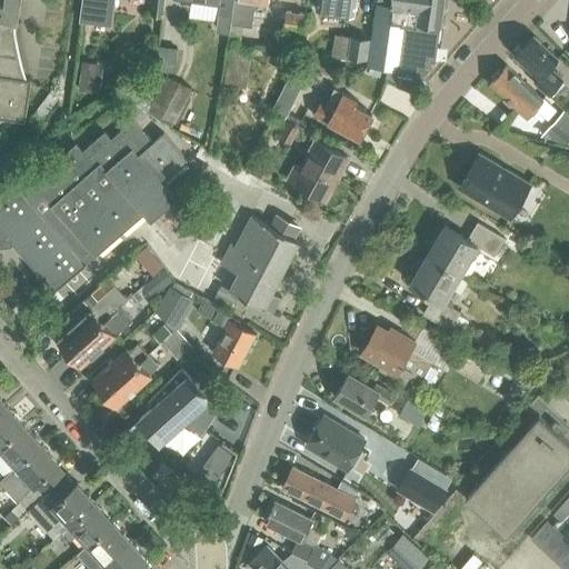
[(0,0),(0,18),(7,19),(17,21),(20,0),(0,0)]
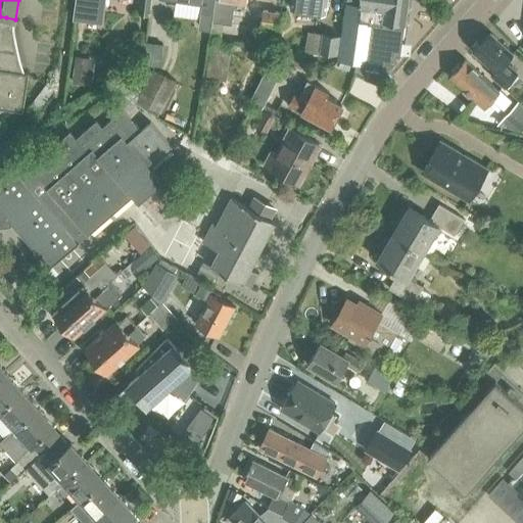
[(78,0),(76,17),(101,21),(104,0),(78,0)]
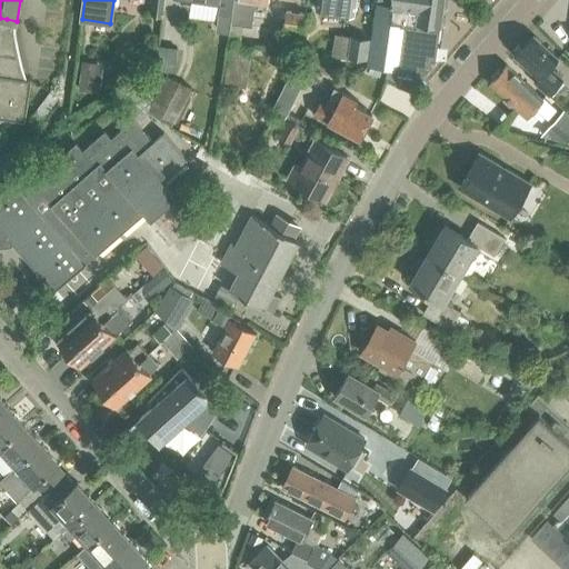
[(163,17),(165,0),(152,0),(151,16),(163,17)]
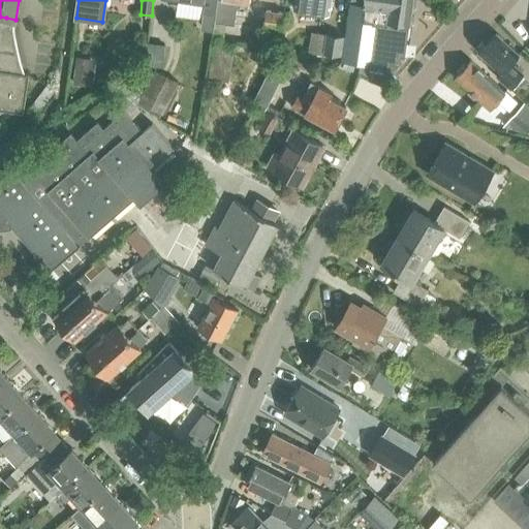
[(187,0),(187,6),(204,9),(201,26),(214,27),(215,22),(217,0),(187,0)]
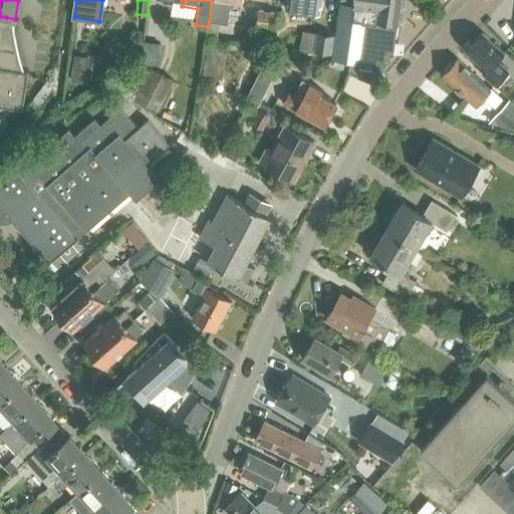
[(211,0),(209,21),(228,23),(231,0),(243,2),(243,0),(211,0)]
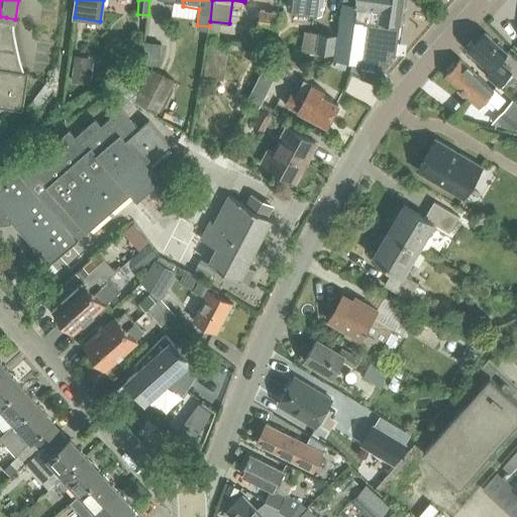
[(289,0),(289,7),(322,11),(323,0),(289,0)]
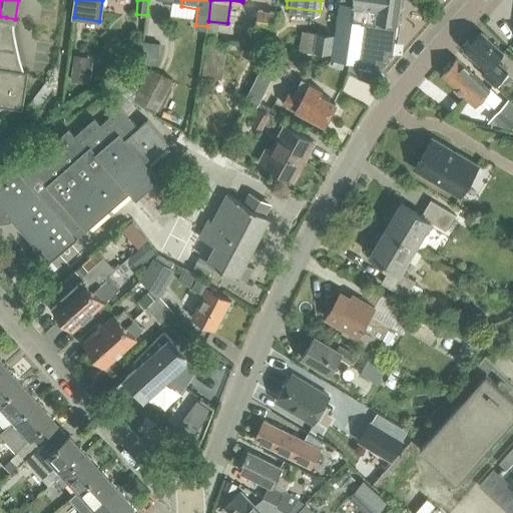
[(340,0),(333,57),(351,60),(350,67),(373,78),(389,60),(389,54),(393,54),(400,0),(340,0)]
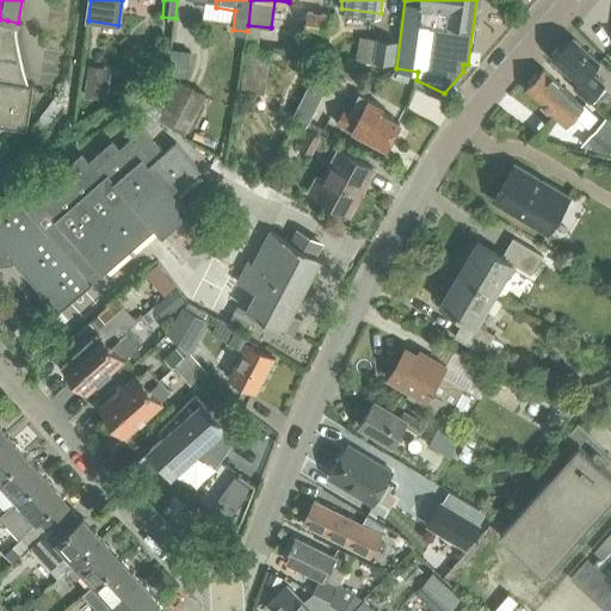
[(306,28),(325,30),(327,13),(308,11),(306,28)]
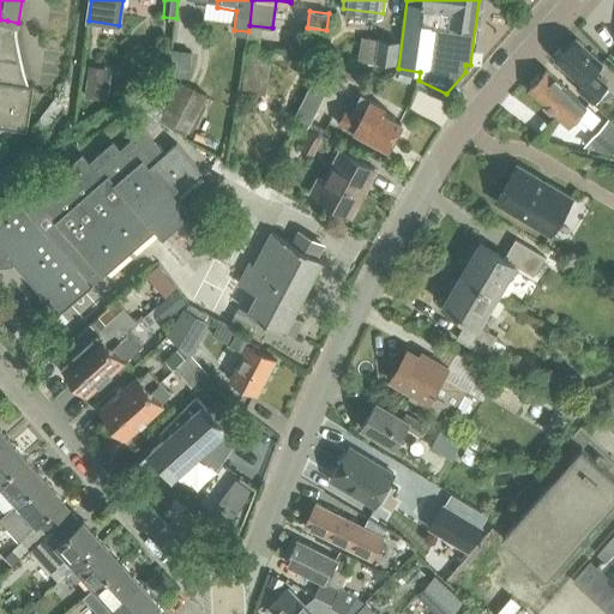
[(0,136),(10,134),(16,128),(28,130),(34,85),(20,84),(14,64),(10,42),(7,20),(0,19),(0,136)]
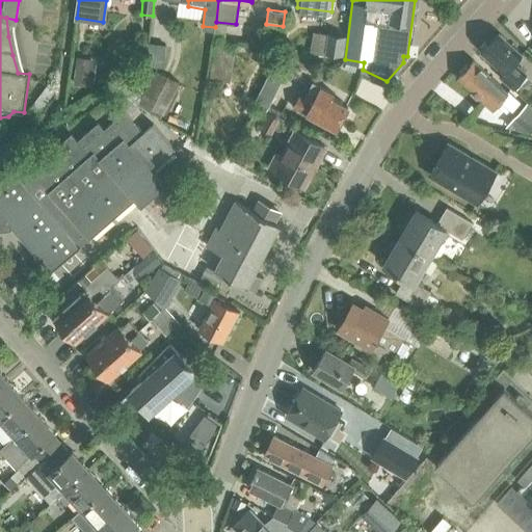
[(500,77),(512,88),(526,74),(514,63),(522,54),(500,33),(483,51),(505,72),(500,77)]
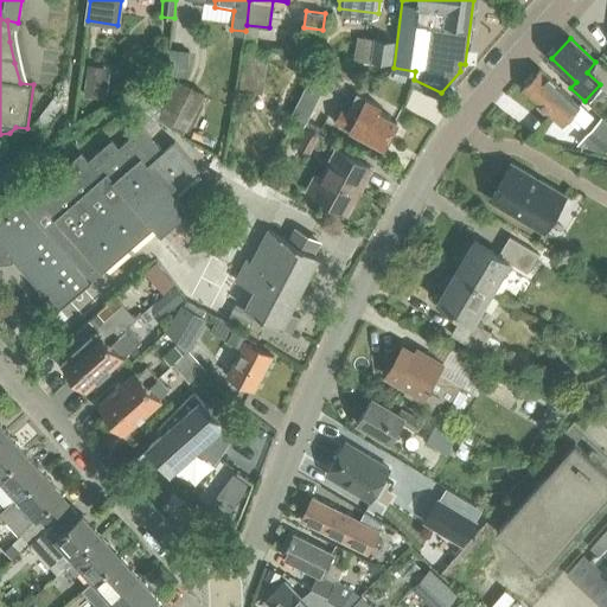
[(365,42),(362,64),(390,68),(394,45),(365,42)]
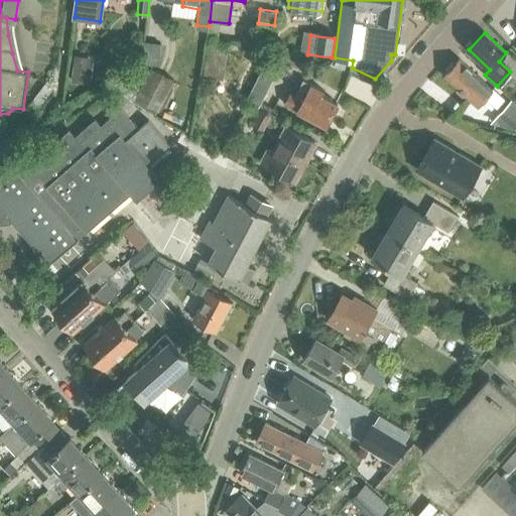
[(161,42),(143,40),(141,61),(158,63),(161,42)]
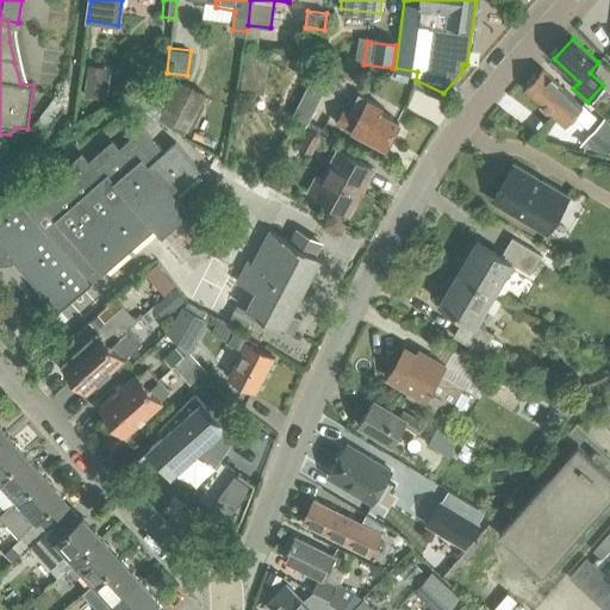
[(242,91),(265,93),(271,51),(248,48),(242,91)]
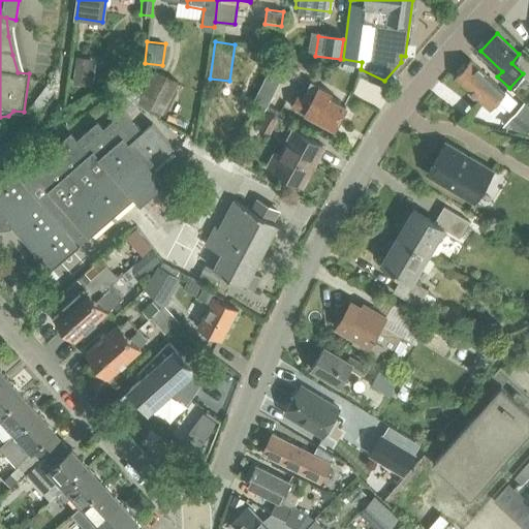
[(93,86),(96,59),(76,56),(73,84),(93,86)]
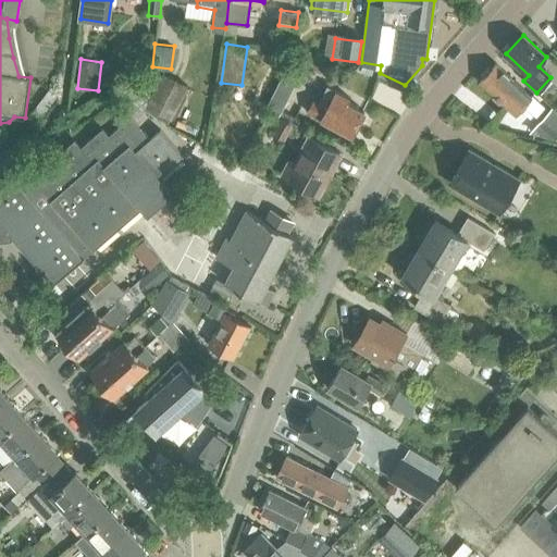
[(496,65),(480,82),(515,114),(523,104),(535,116),(545,107),(532,96),(531,97),(496,65)]
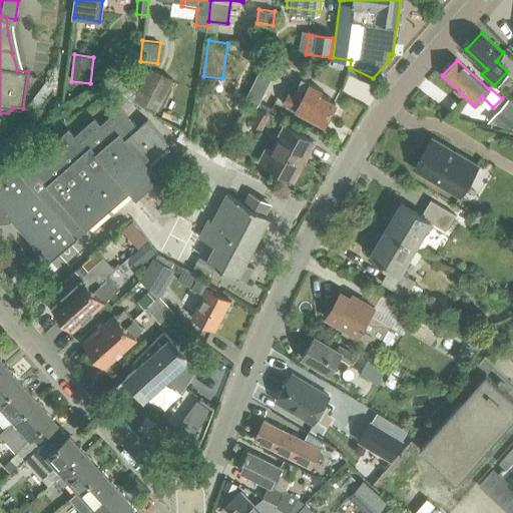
[(137,97),(158,108),(173,79),(152,68),(137,97)]
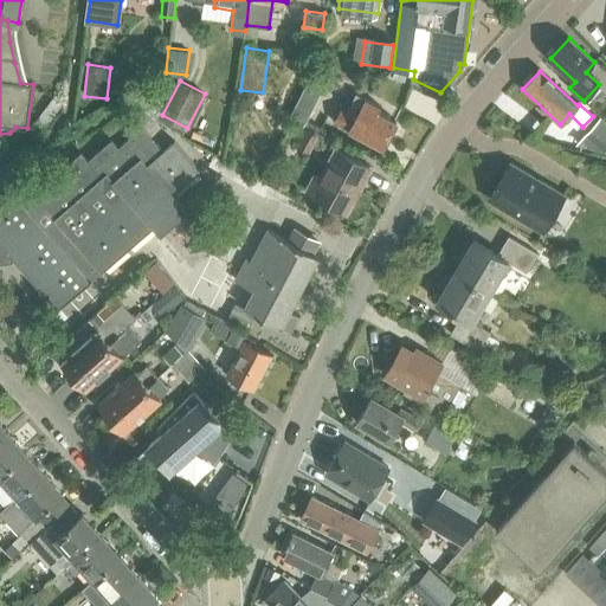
[(349,129),(382,147),(397,120),(379,110),(381,105),(358,94),(348,109),(343,107),(336,121),(349,128),(349,129)]
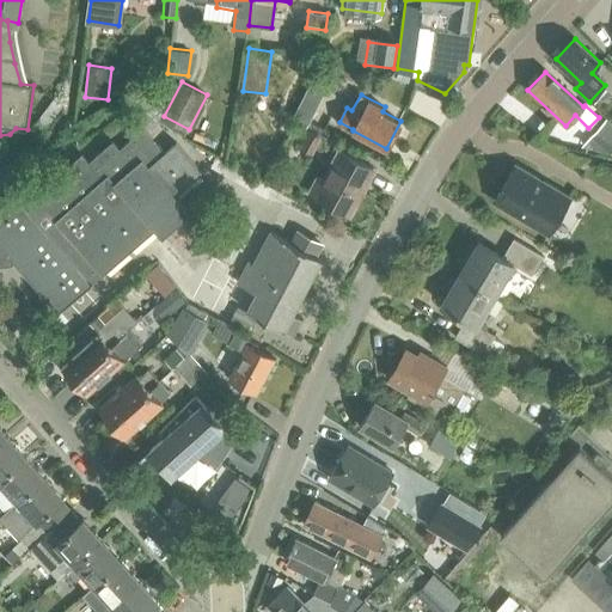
[(317,104),(303,97),(293,116),(307,123),(317,104)]
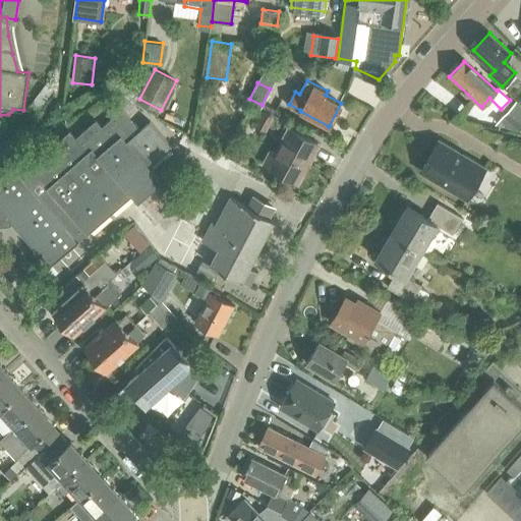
[(520,104),(517,101),(497,123),(520,129),(520,104)]
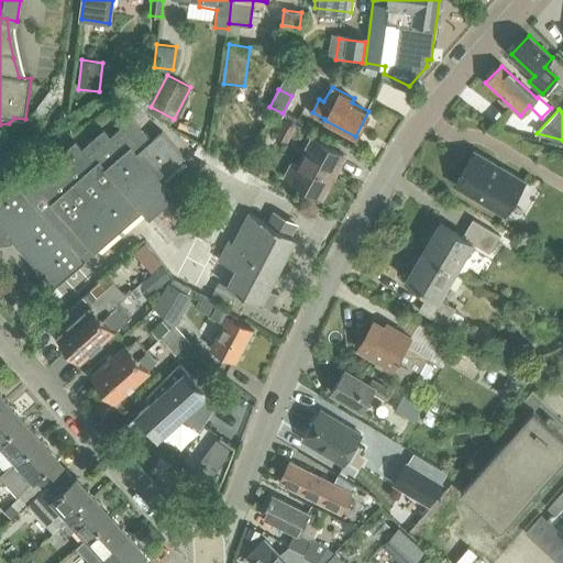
[(295,124),(276,114),(268,129),(287,139),(295,124)]
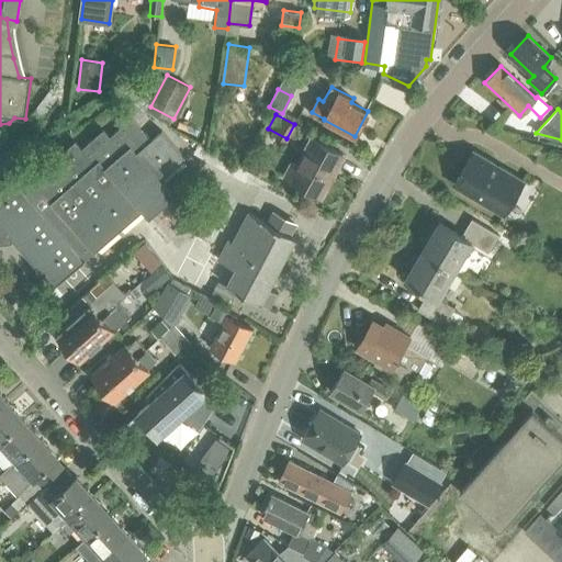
[(0,244),(14,242),(18,239),(56,283),(53,287),(53,288),(57,284),(97,249),(109,239),(143,210),(149,217),(175,195),(161,180),(187,157),(164,130),(153,139),(133,116),(110,136),(104,130),(82,148),(77,142),(34,178),(25,168),(0,190),(0,244)]
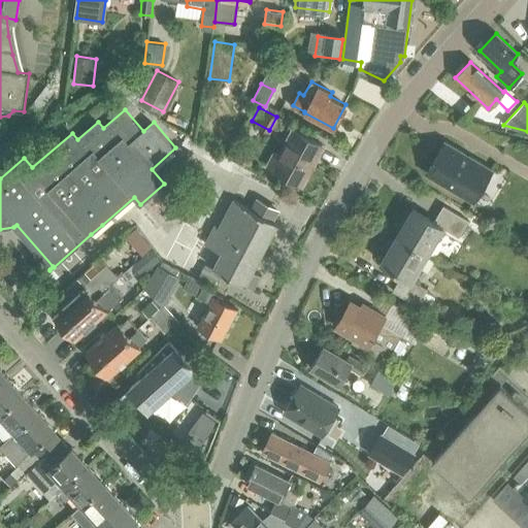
[(272,155),(266,166),(300,184),(322,144),(294,129),(279,158),(272,155)]
